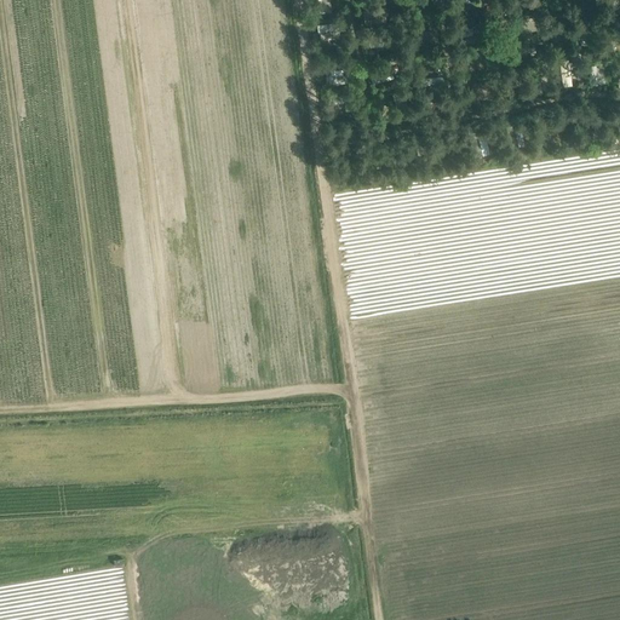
[(331,0),(317,0),(317,11),(331,12),(331,0)]
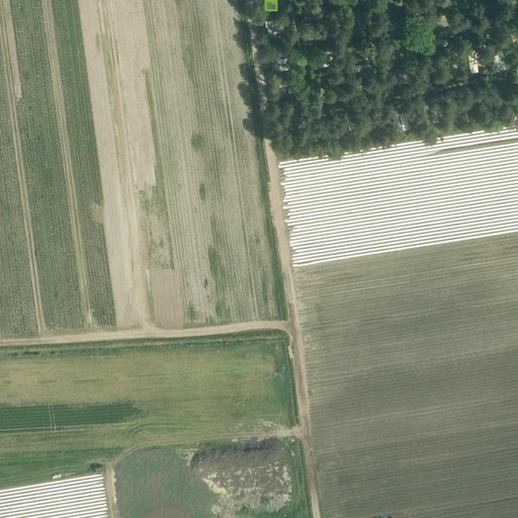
[(305,19),(323,18),(322,7),(304,8),(305,19)]
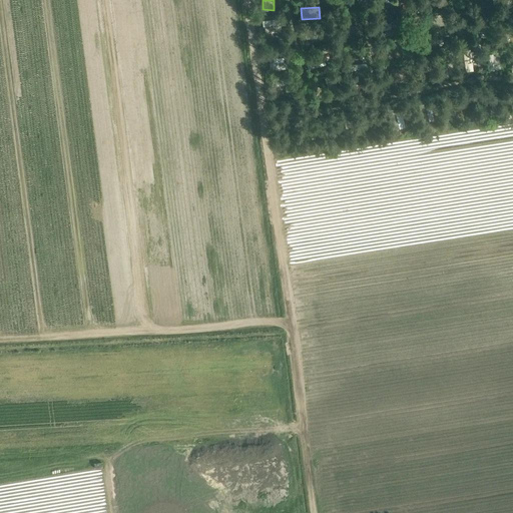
[(263,26),(285,25),(285,18),(263,19),(263,26)]
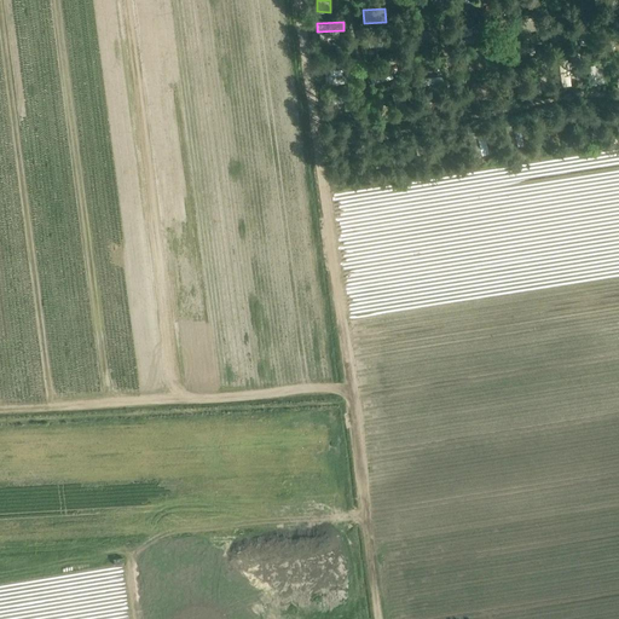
[(418,41),(434,39),(433,32),(417,34),(418,41)]
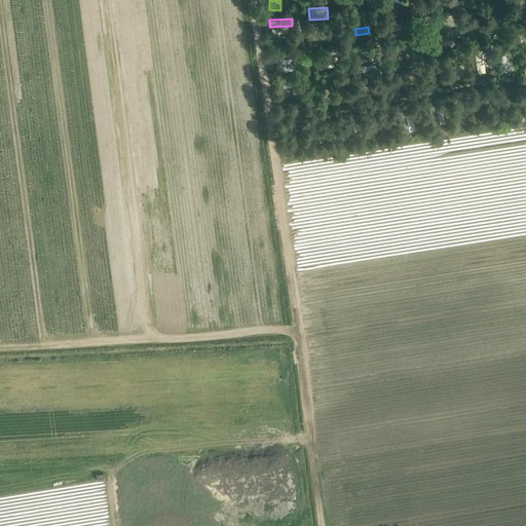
[(482,48),(475,50),(478,72),(486,71),(482,48)]
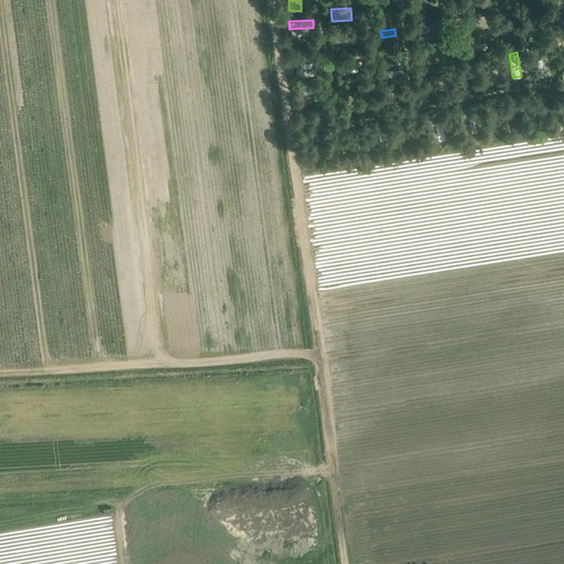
[(537,60),(538,76),(550,76),(550,58),(537,60)]
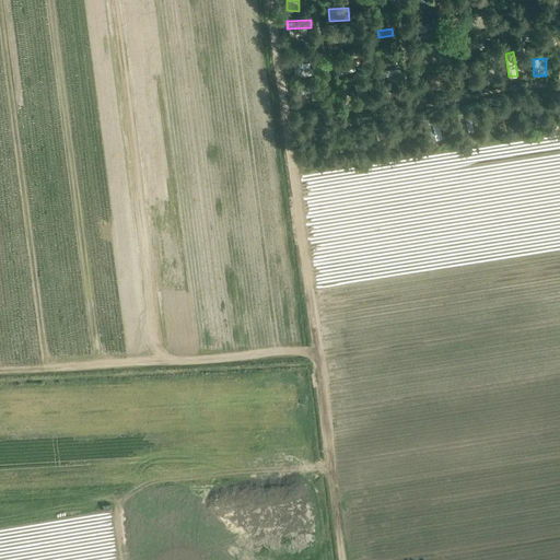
[(311,62),(298,62),(299,68),(294,68),(294,74),(311,74),(311,62)]
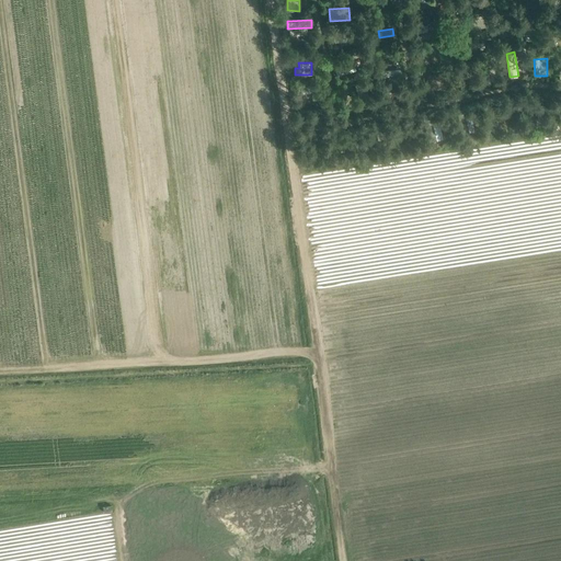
[(353,63),(336,70),(339,77),(356,68),(353,63)]
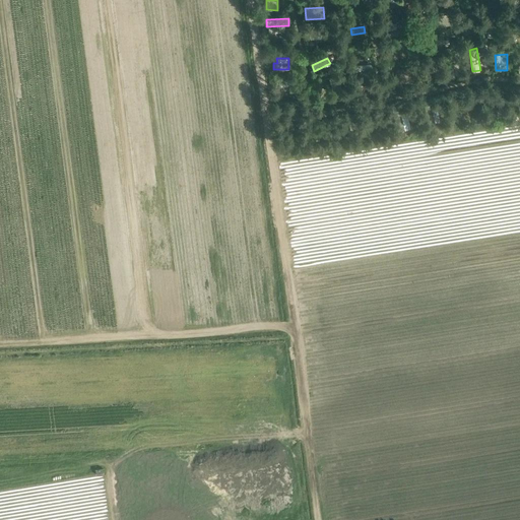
[(353,71),(372,70),(372,59),(352,60),(353,71)]
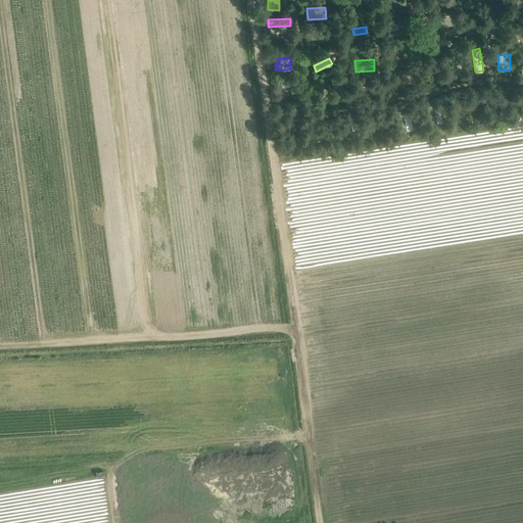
[(403,115),(407,131),(413,130),(410,114),(403,115)]
